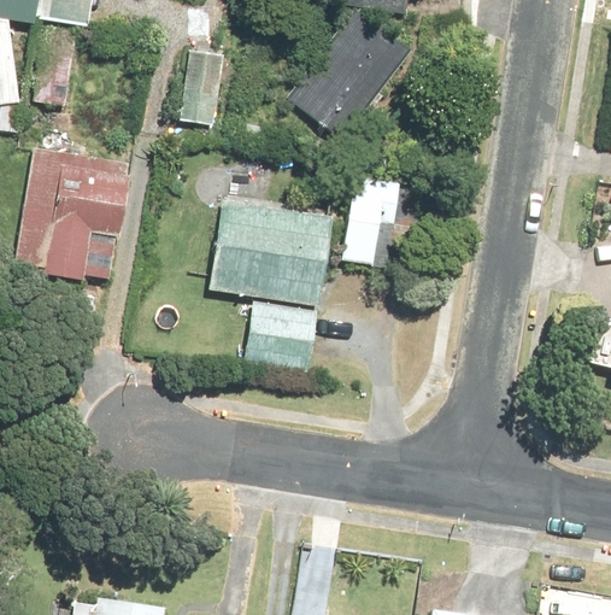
[(0,0),(0,105),(21,103),(10,21),(34,24),(35,18),(89,27),(94,0),(0,0)]
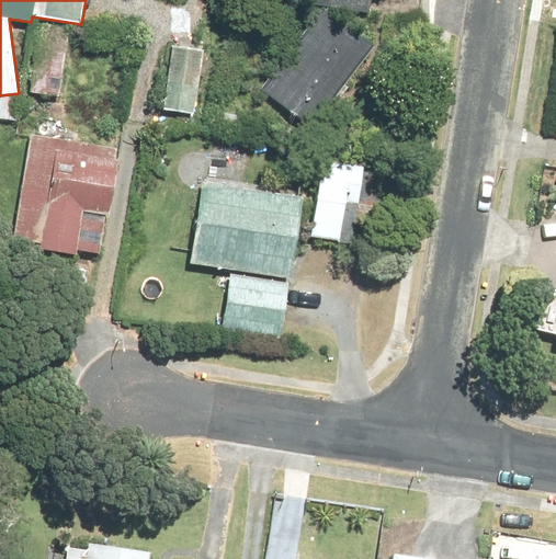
[(377,46),(326,7),(264,88),(316,126),(377,46)]
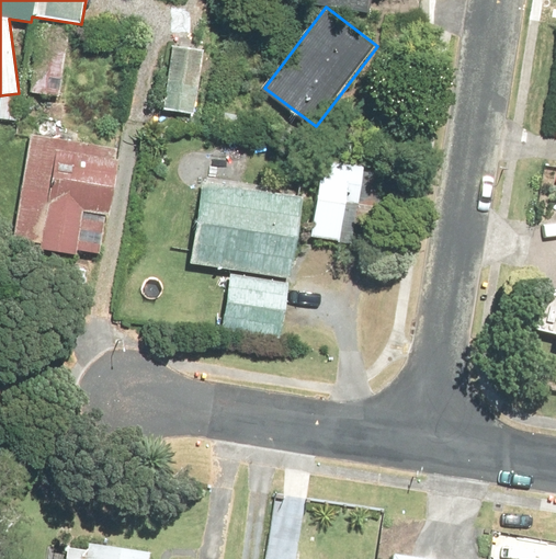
[(61,97),(72,29),(43,24),(32,91),(61,97)]
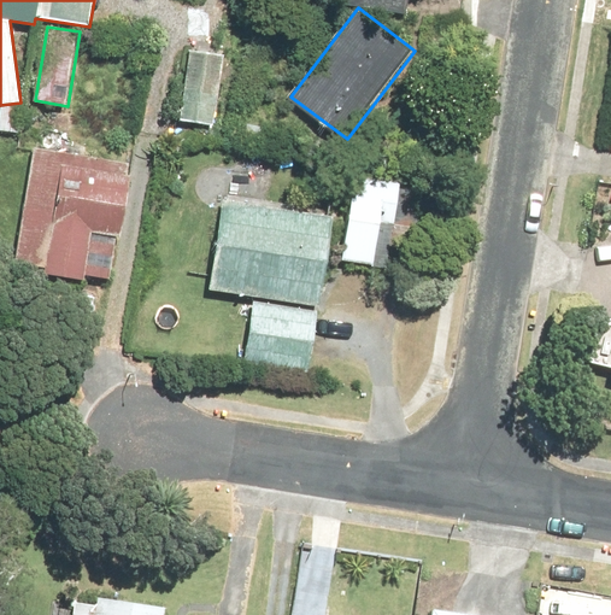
[(215,126),(224,54),(192,50),(181,121),(215,126)]
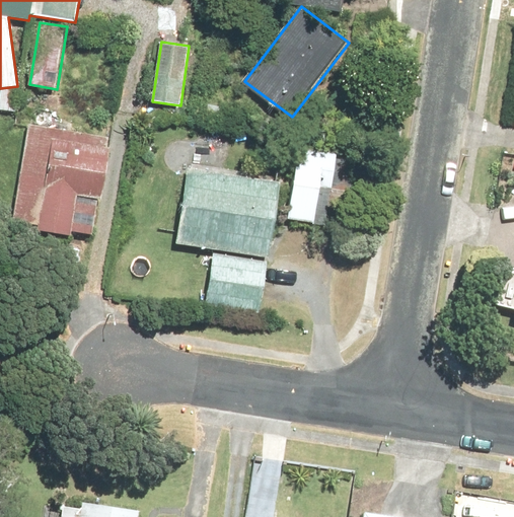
[(109,137),(28,124),(12,222),(37,226),(35,230),(70,236),(71,232),(93,235),(109,137)]
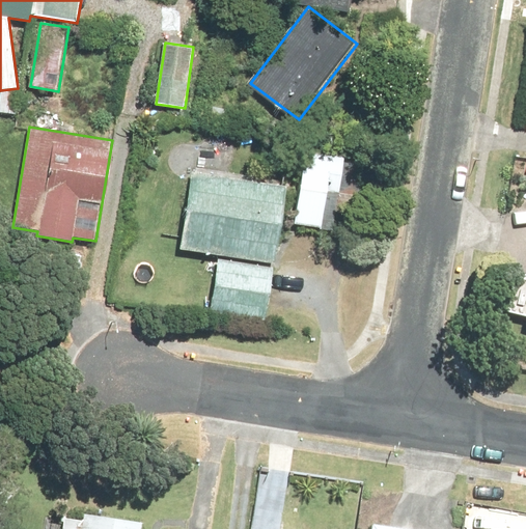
[(343,157),(304,150),(294,224),(321,227),(326,190),(338,192),(343,157)]
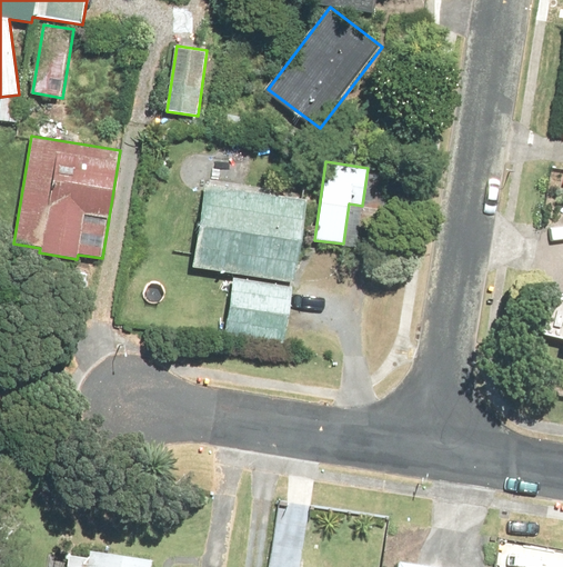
[(205,183),(192,267),(294,282),(307,199),(205,183)]
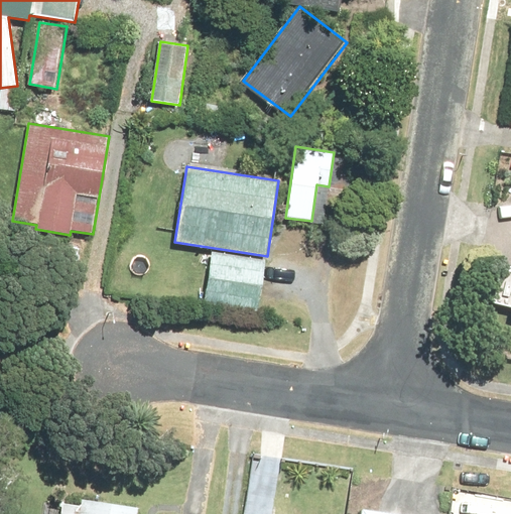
[(213,250),(206,302),(258,310),(266,258),(213,250)]
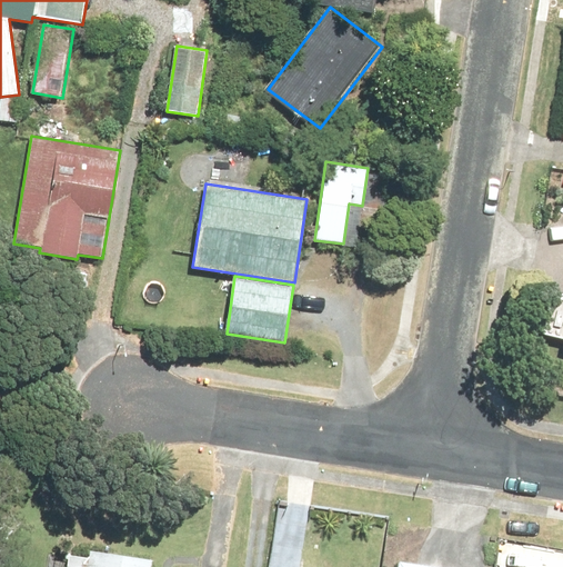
[(151,566),(153,557),(90,547),(89,555),(70,553),(67,566),(151,566)]
